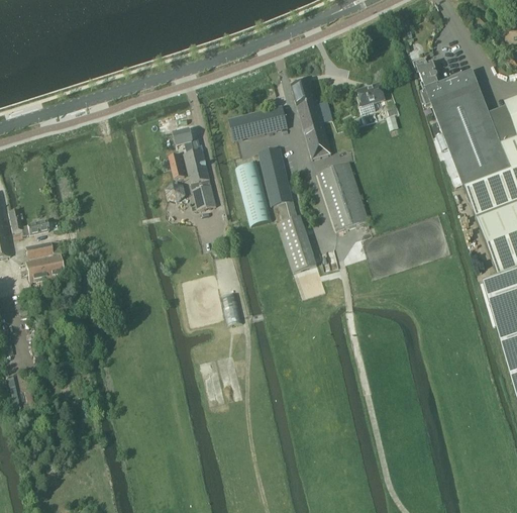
[(497,0),(499,6),(508,2),(515,20),(516,22),(516,21),(516,0),(497,0)]
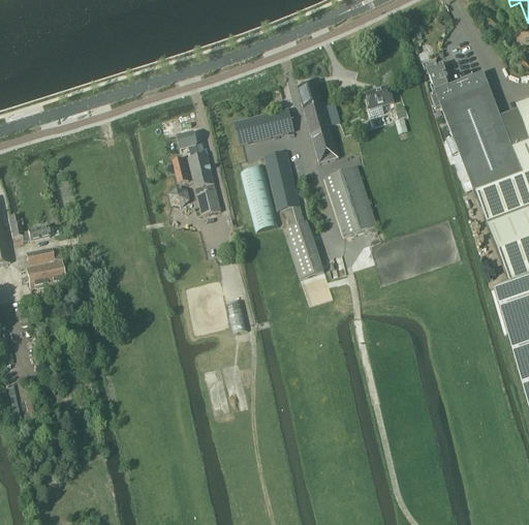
[(434,58),(424,62),(428,72),(432,83),(434,88),(447,83),(445,79),(446,79),(446,78),(447,78),(447,76),(447,75),(446,75),(446,74),(445,74),(444,74),(443,72),(445,71),(442,62),(437,65),(434,58)]
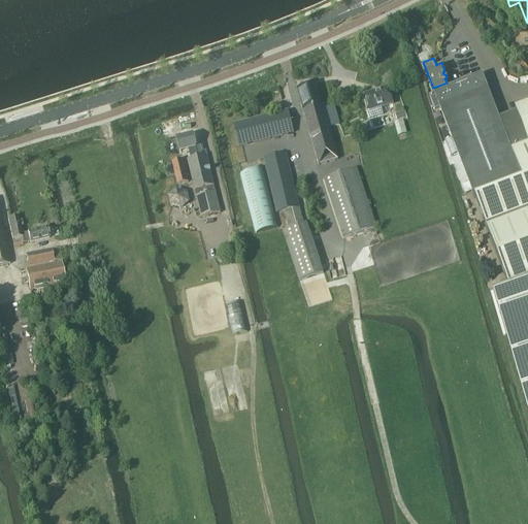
[(431,91),(429,92),(434,106),(439,104),(471,187),(507,280),(493,286),(527,407),(527,98),(514,104),(516,108),(498,116),(482,72),(481,69),(447,83),(433,88),(434,89),(432,90),(431,90),(431,91)]
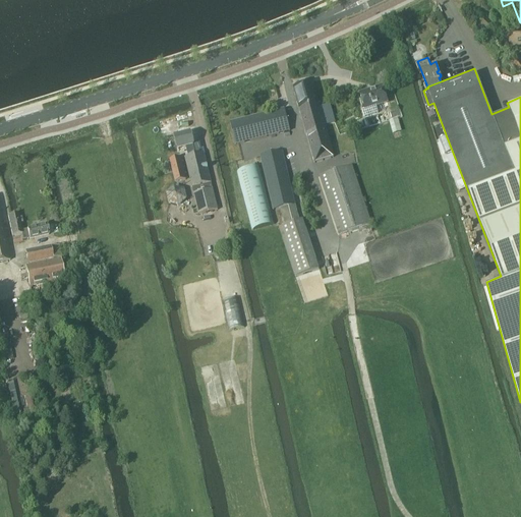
[(334,155),(325,123),(335,120),(330,102),(320,104),(313,80),(294,85),(298,101),(314,160),(334,155)]
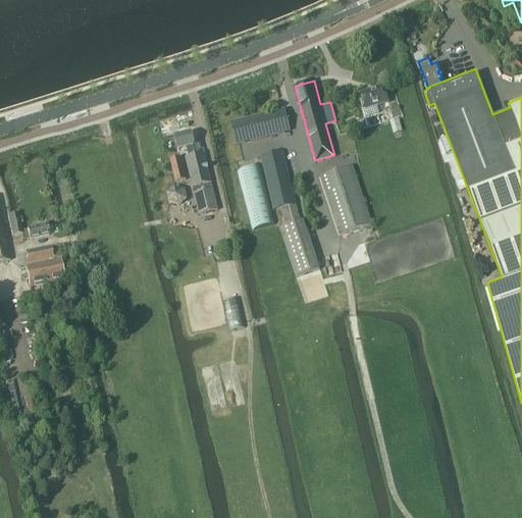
[(361,91),(366,106),(377,103),(384,101),(388,99),(383,84),(361,91)]
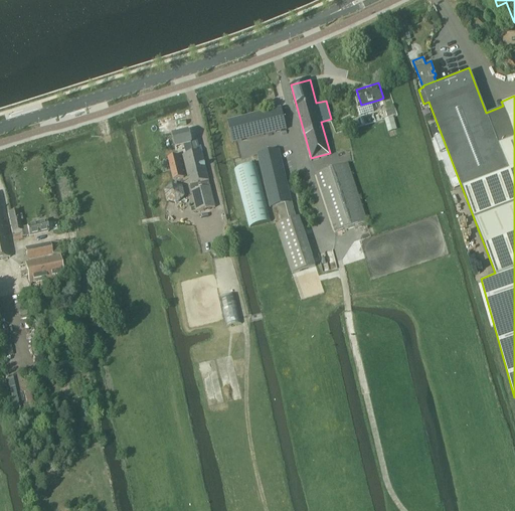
[(361,105),(358,106),(360,113),(374,109),(372,102),(361,105)]
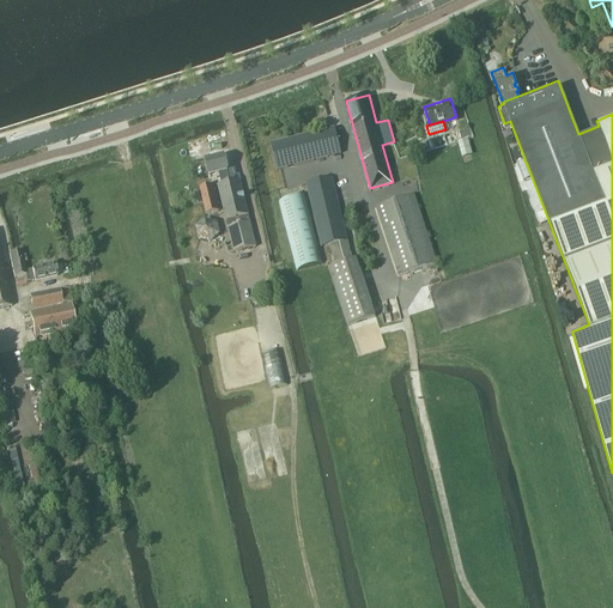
[(272,141),(278,166),(341,151),(335,126),(272,141)]
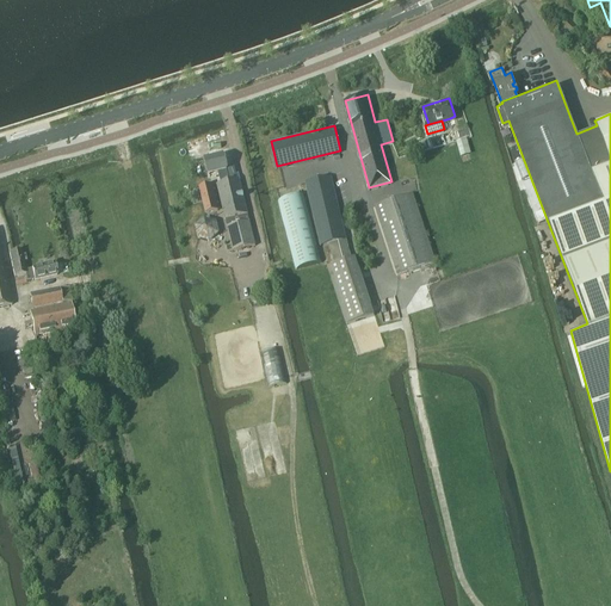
[(216,181),(233,248),(255,242),(239,175),(238,175),(234,162),(227,165),(223,153),(204,158),(209,172),(217,169),(220,180),(216,181)]
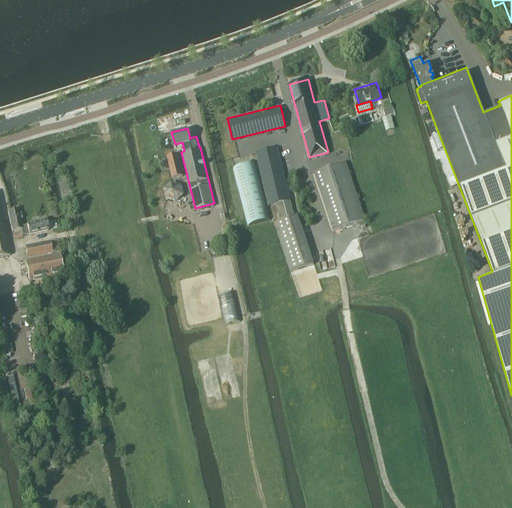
[(277,146),(256,151),(268,204),(275,202),(278,219),(294,214),(277,146)]
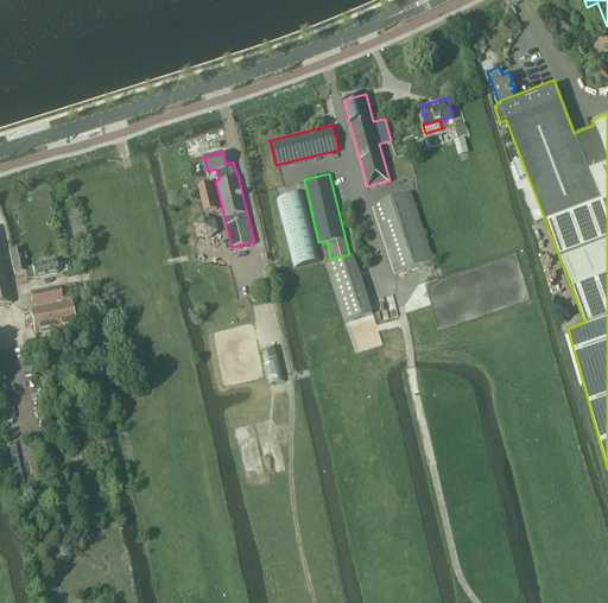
[(202,198),(204,209),(216,205),(210,181),(198,183),(202,198)]
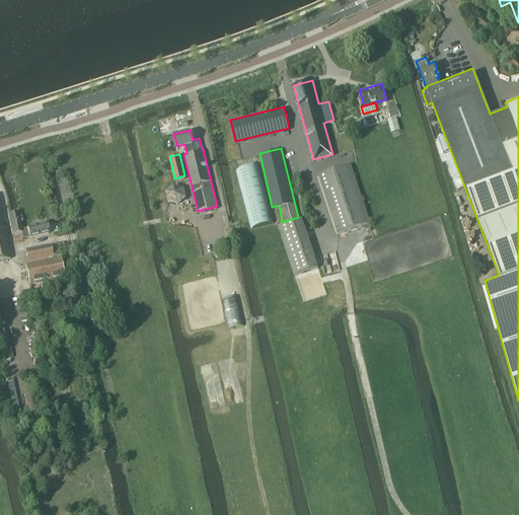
[(273,221),(257,162),(236,168),(251,227),(273,221)]
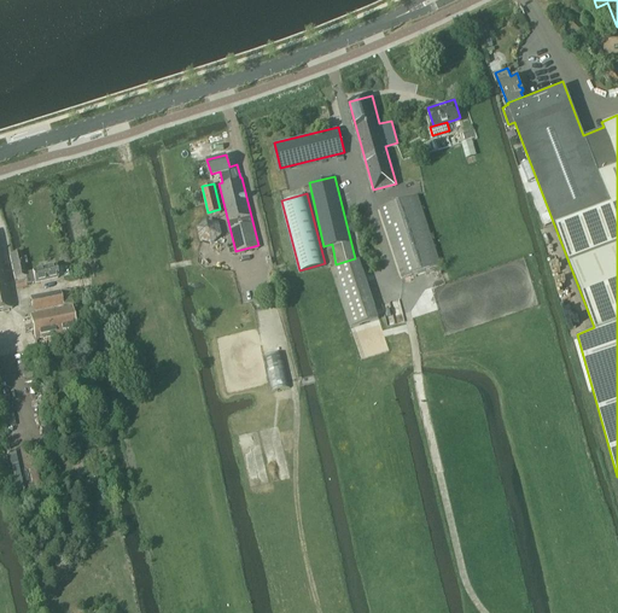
[(379,206),(402,276),(441,263),(418,193),(379,206)]
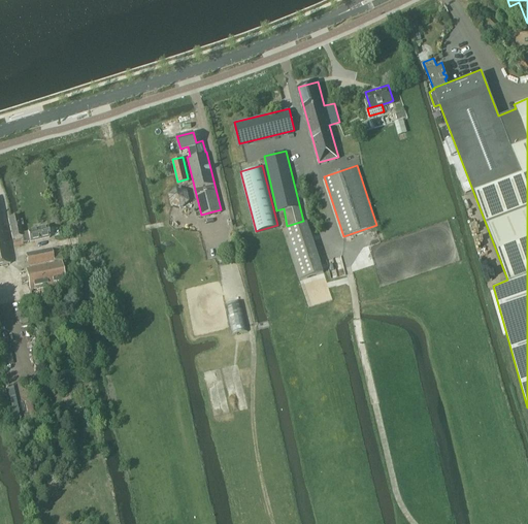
[(169,194),(171,204),(182,207),(190,200),(188,190),(176,186),(169,194)]
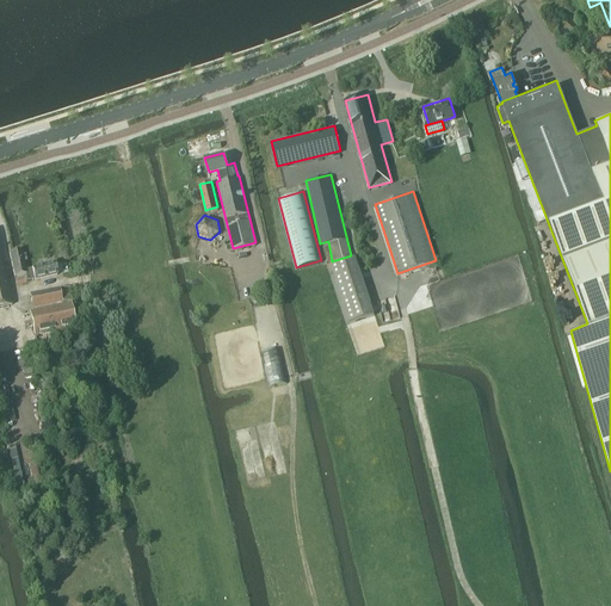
[(20,247),(8,249),(14,273),(25,271),(26,277),(34,276),(34,277),(57,271),(55,259),(31,265),(25,267),(23,258),(20,247)]
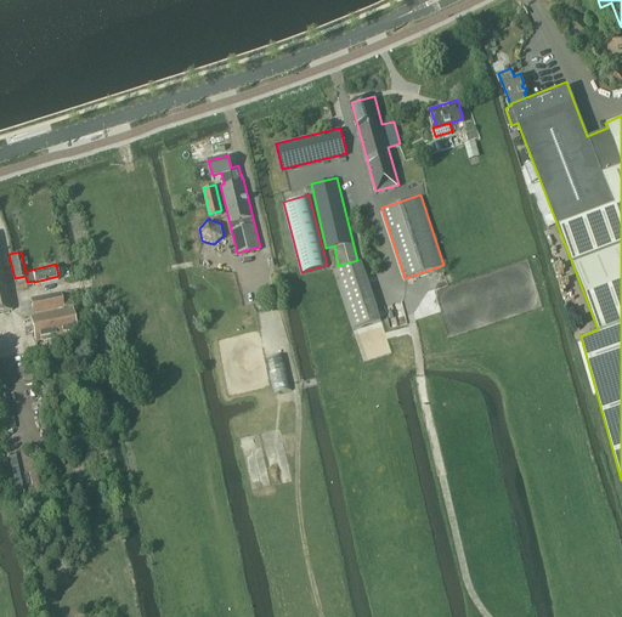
[(0,311),(12,309),(0,254),(0,311)]
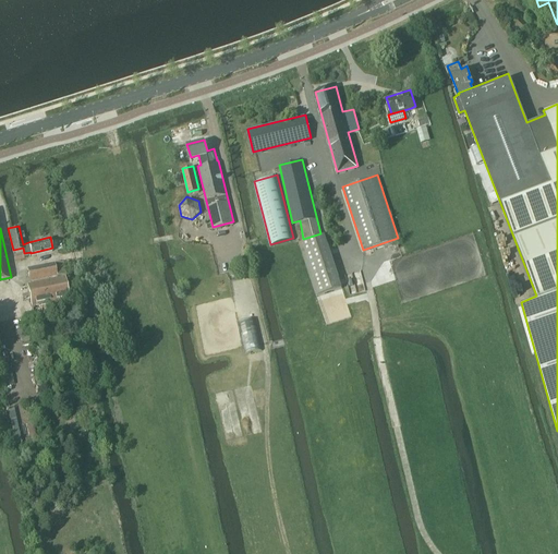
[(324,232),(300,241),(316,293),(341,285),(324,232)]
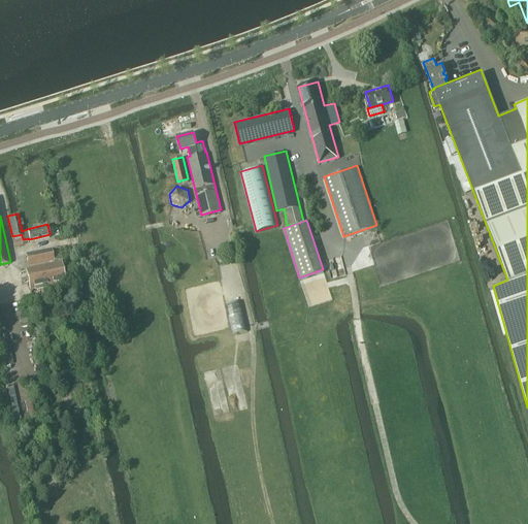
[(24,253),(26,264),(61,257),(59,246),(24,253)]
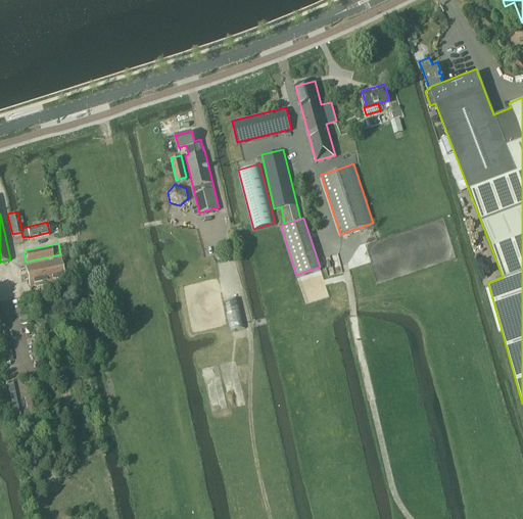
[(25,265),(29,286),(63,279),(59,258),(25,265)]
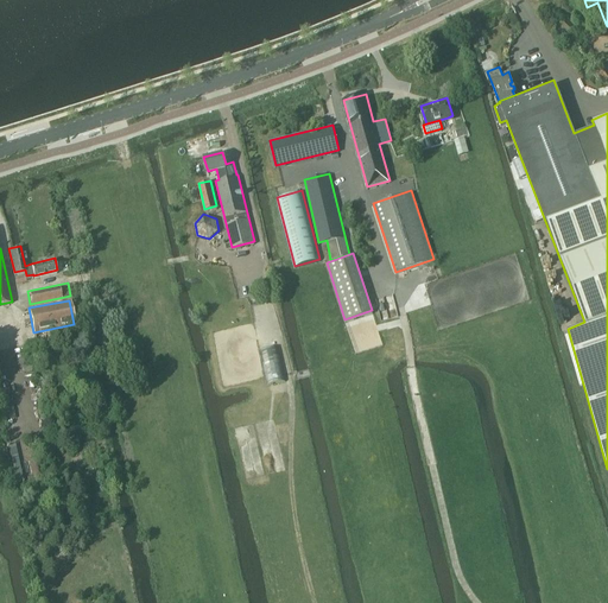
[(419,337),(413,310),(407,311),(413,338),(419,337)]
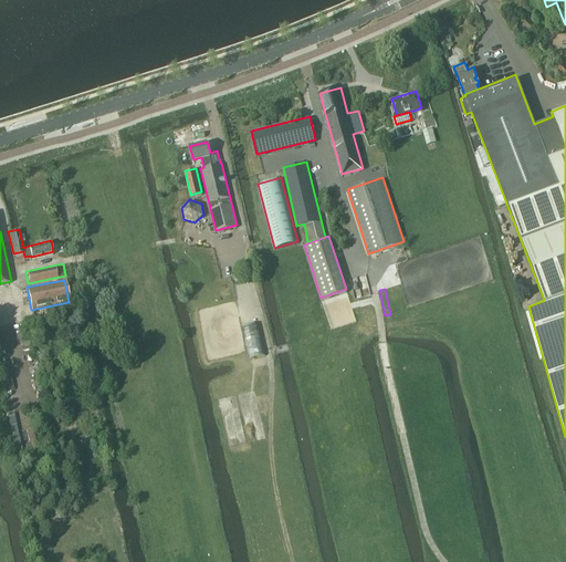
[(259,320),(241,324),(248,356),(265,353),(259,320)]
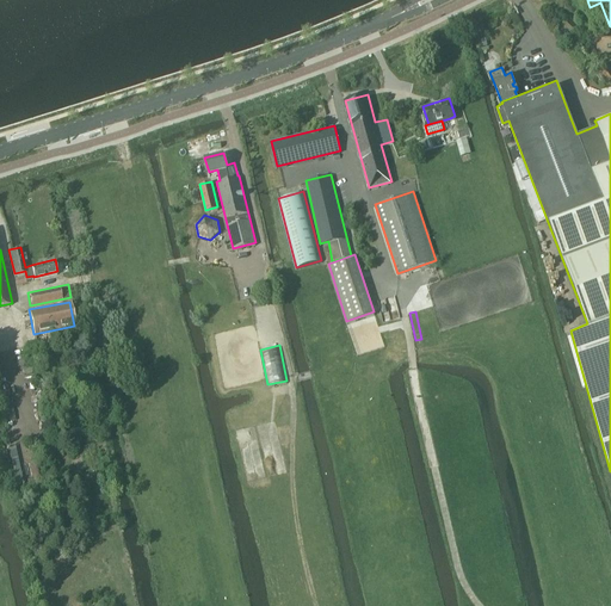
[(36,458),(30,459),(34,477),(39,476),(36,458)]
